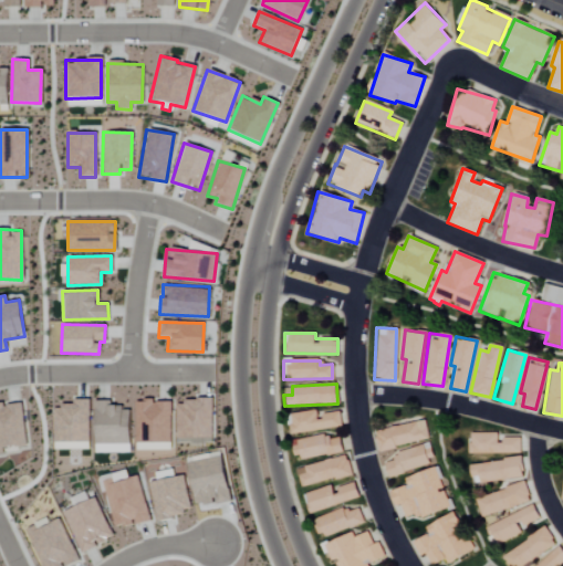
[(52,442),(87,443),(89,400),(71,399),(71,405),(53,405),(52,442)]
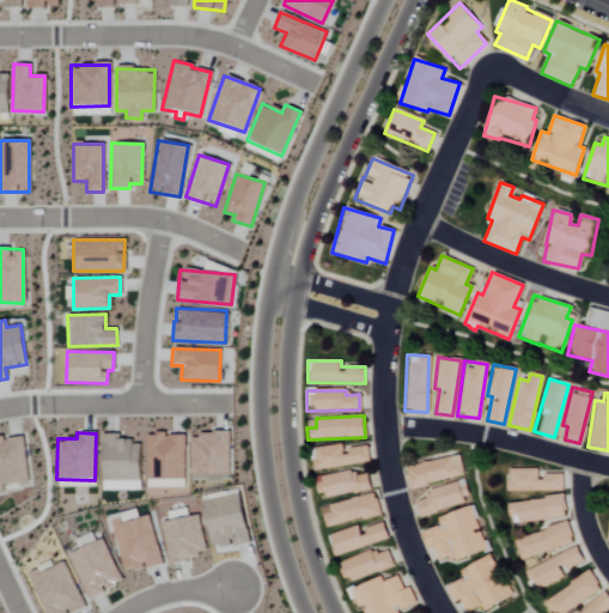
[(227,432),(189,434),(189,474),(227,474),(227,432)]
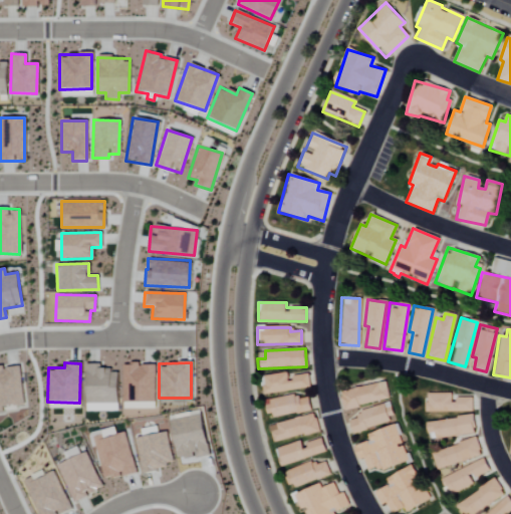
[(85,411),(108,411),(108,405),(116,405),(116,372),(108,372),(108,368),(98,368),(98,363),(85,364),(85,411)]
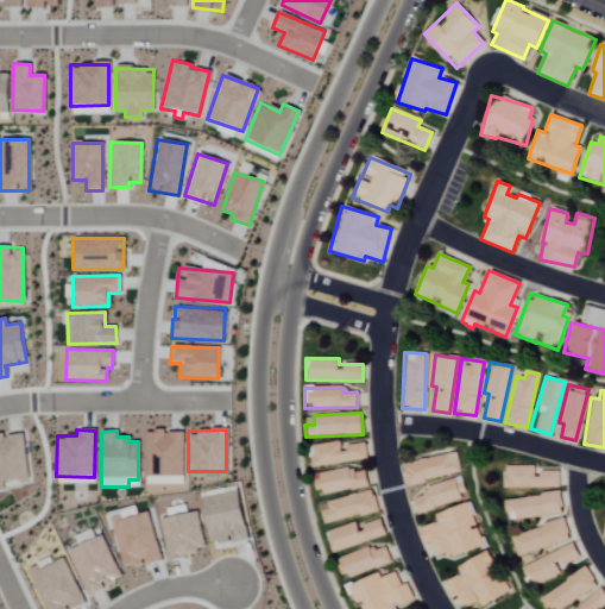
[(182,433),(144,432),(143,477),(182,478),(182,433)]
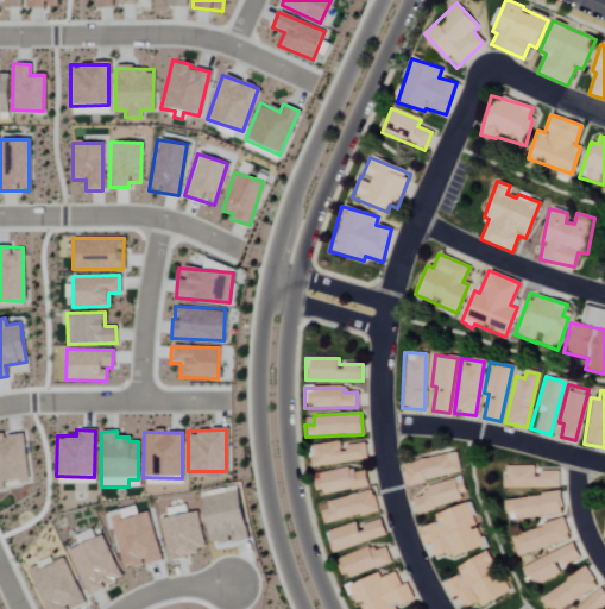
[(0,488),(1,488),(1,482),(27,478),(21,433),(0,435),(0,488)]
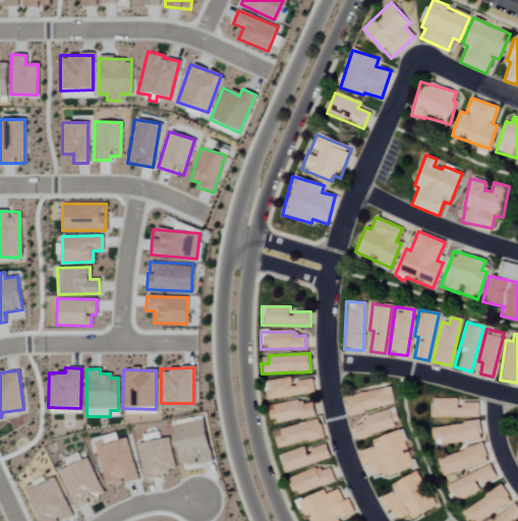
[(312,394),(311,379),(291,381),(291,378),(267,381),(268,390),(263,390),(264,399),(312,394)]
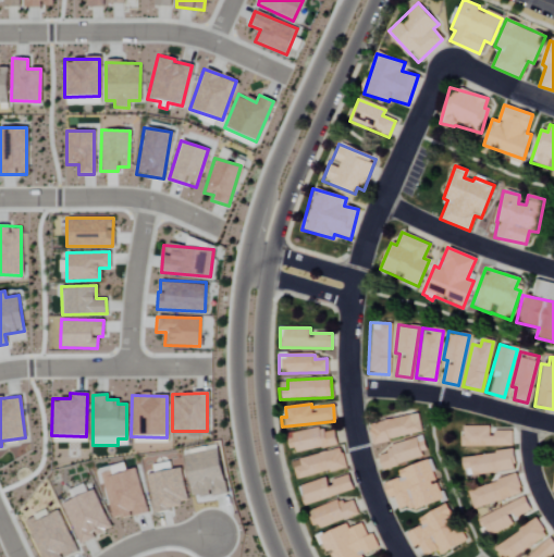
[(420,433),(416,415),(367,424),(370,443),(420,433)]
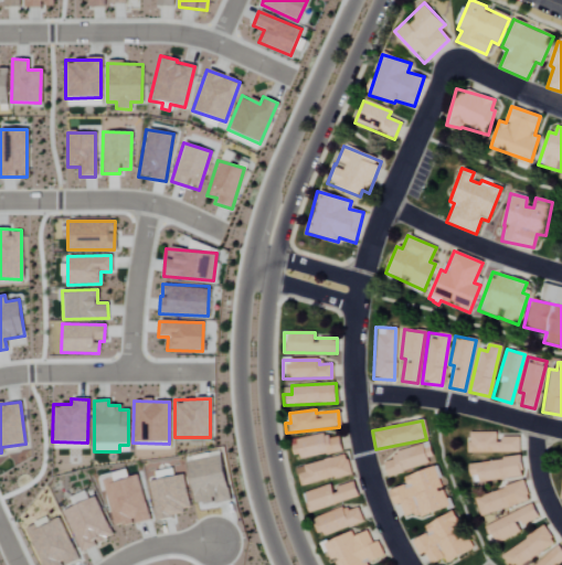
[(295,460),(341,450),(338,436),(326,438),(325,433),(290,440),(295,460)]
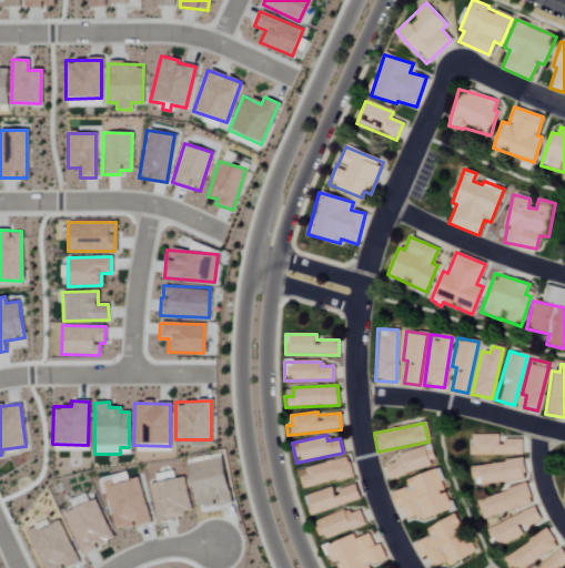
[(521,438),(500,438),(500,435),(468,435),(468,455),(521,456),(521,438)]
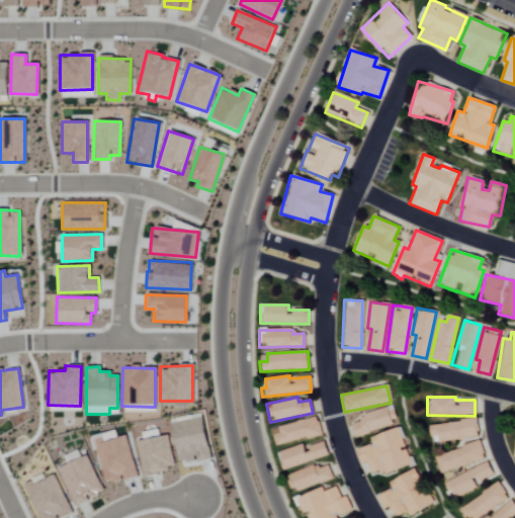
[(359,415),(361,421),(350,424),(353,436),(396,423),(391,406),(359,415)]
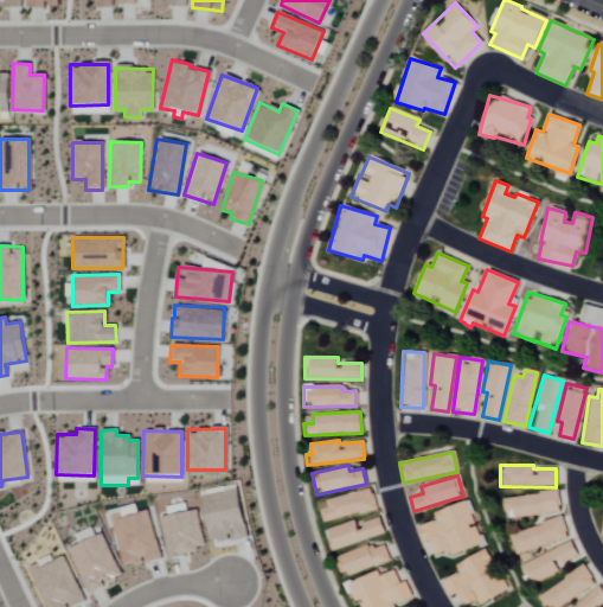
[(318,510),(320,522),(374,510),(370,489),(324,499),(326,509),(318,510)]
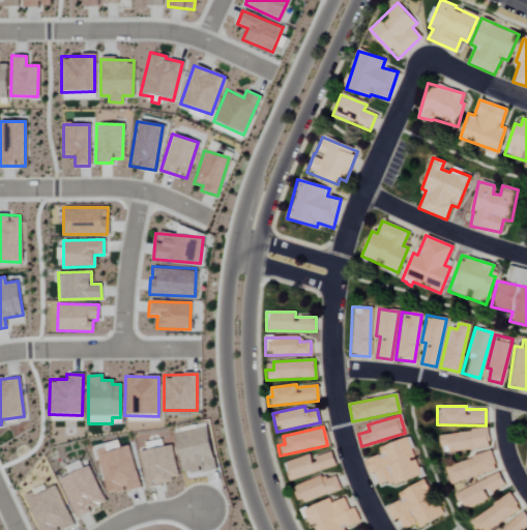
[(176,433),(182,474),(215,469),(209,428),(176,433)]
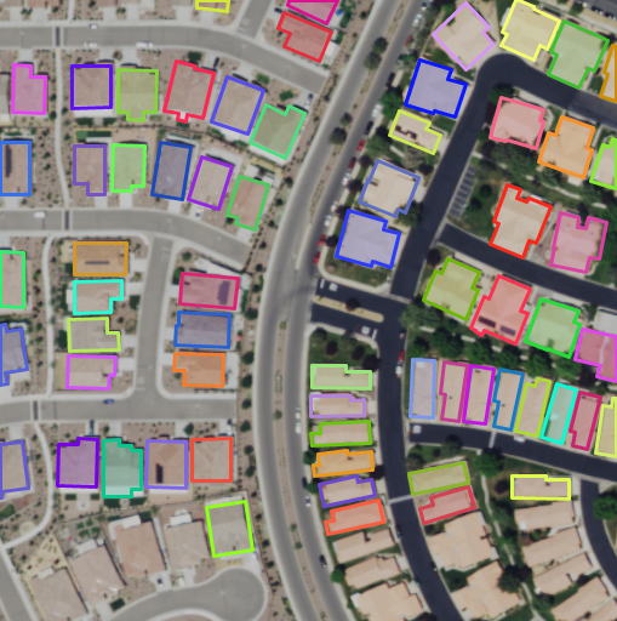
[(572,523),(570,501),(513,510),(516,531),(572,523)]
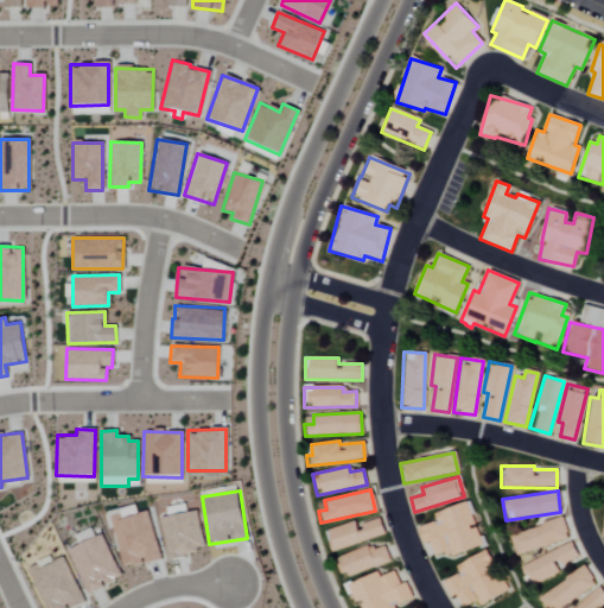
[(417,527),(423,545),(428,543),(434,561),(481,545),(465,502),(432,513),(434,521),(417,527)]
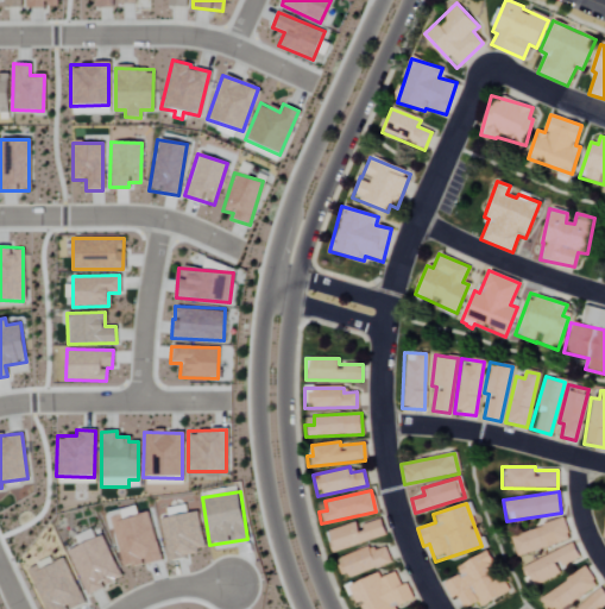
[(205,552),(196,512),(159,519),(168,559),(205,552)]
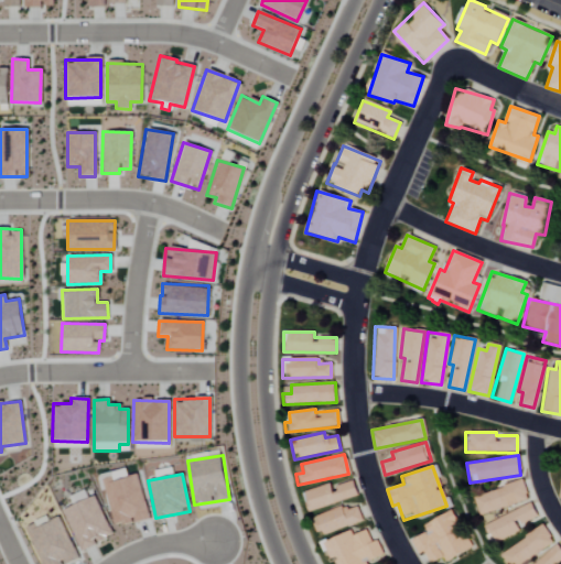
[(103,479),(114,527),(148,518),(138,475),(111,481),(110,477),(103,479)]
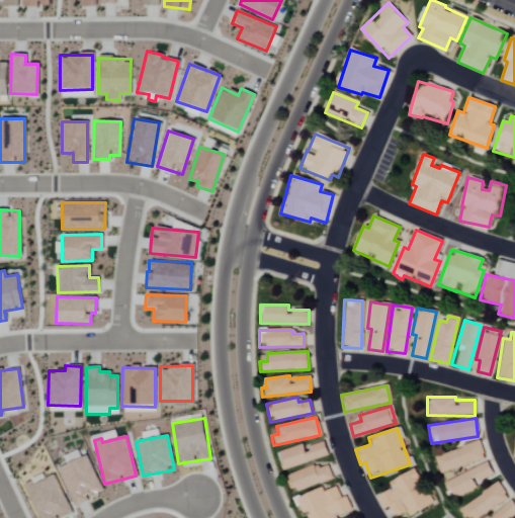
[(328,457),(324,440),(276,452),(281,468),(328,457)]
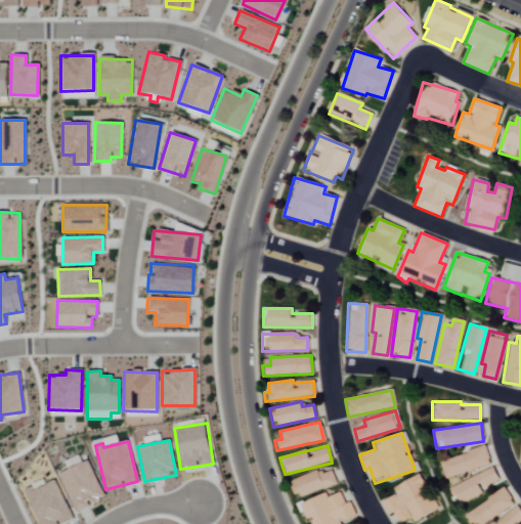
[(438,461),(442,478),(489,466),(484,448),(438,461)]
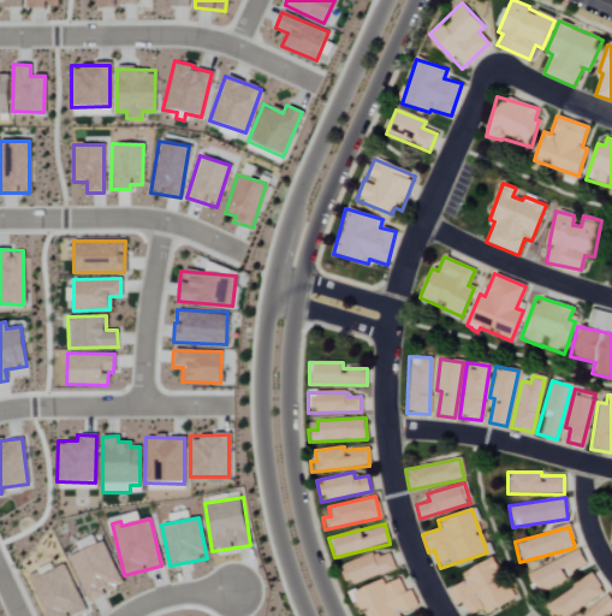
[(122,586),(102,543),(67,558),(87,602),(122,586)]
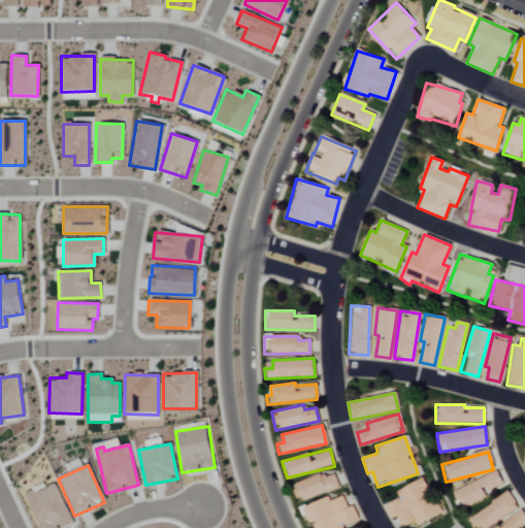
[(296,502),(337,487),(332,470),(290,487),(296,502)]
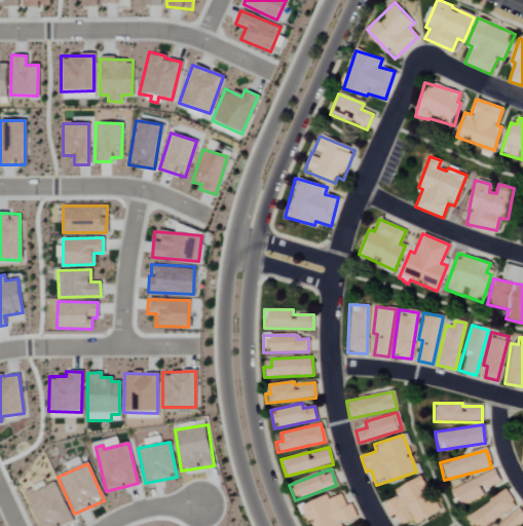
[(452,488),(459,504),(501,484),(494,468),(452,488)]
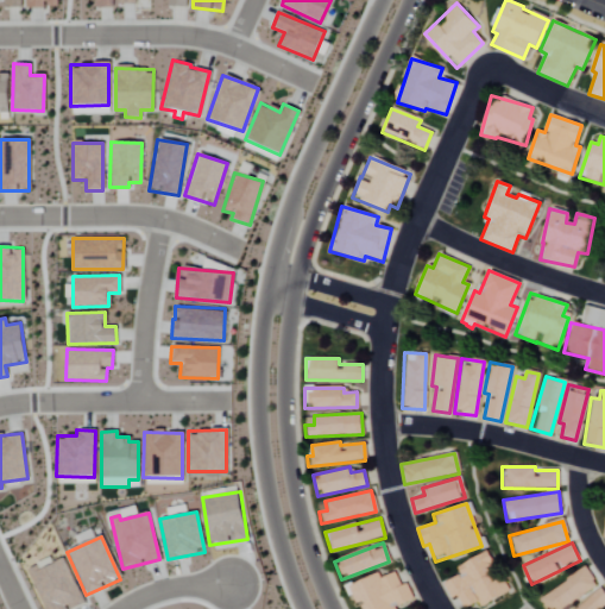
[(505,595),(486,552),(455,566),(459,576),(441,583),(448,600),(455,597),(460,608),(461,608),(477,603),(478,607),(505,595)]
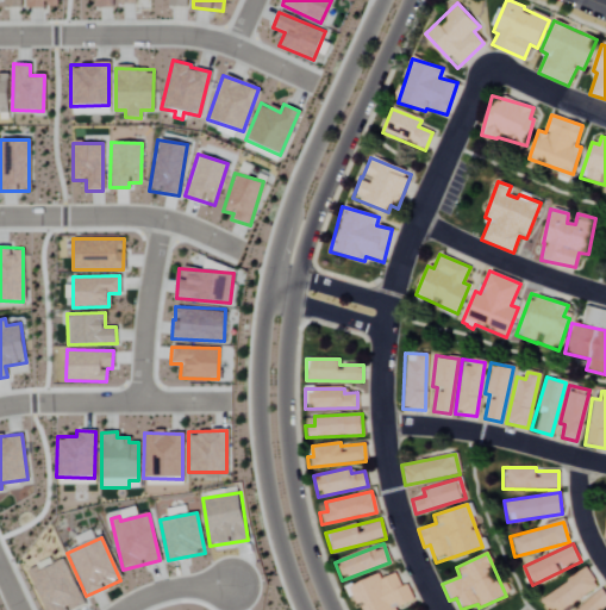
[(69,609),(83,603),(63,560),(39,572),(37,566),(27,571),(45,609),(69,609)]
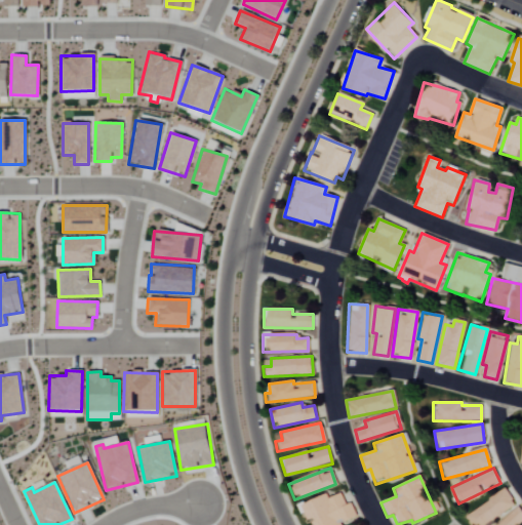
[(515,507),(506,490),(464,514),(470,524),(485,524),(486,524),(485,523),(515,507)]
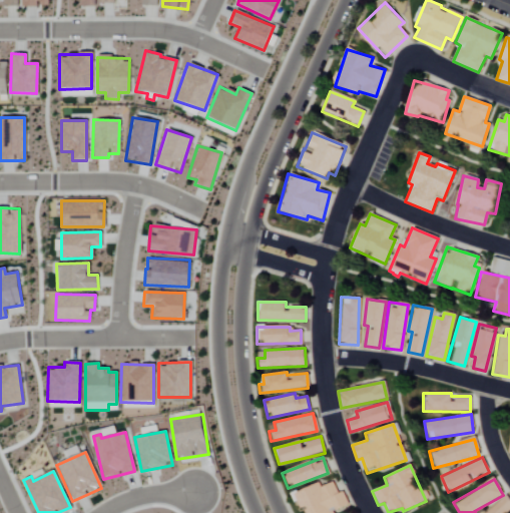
[(333,512),(332,511),(347,505),(342,491),(336,493),(332,482),(319,487),(318,483),(293,494),(299,508),(301,507),(303,512),(333,512)]
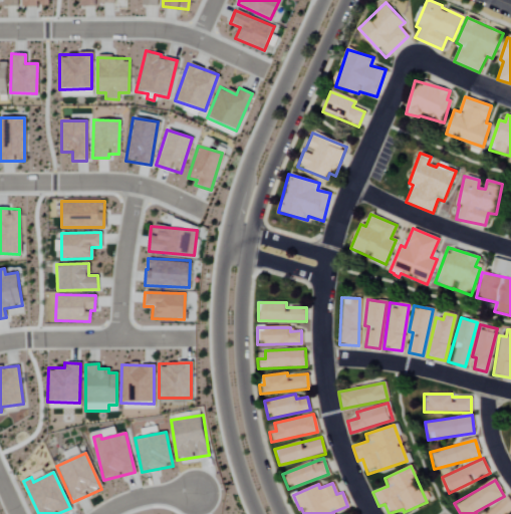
[(508,513),(510,512),(510,500),(506,495),(485,513),(508,513)]
